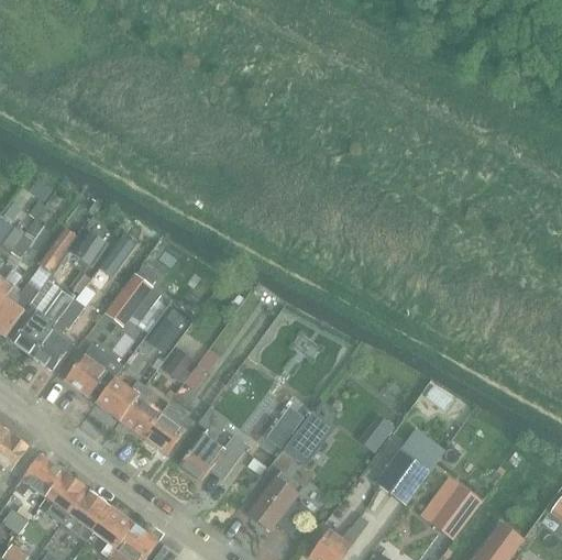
[(39,175),(30,188),(45,199),(54,186),(39,175)]
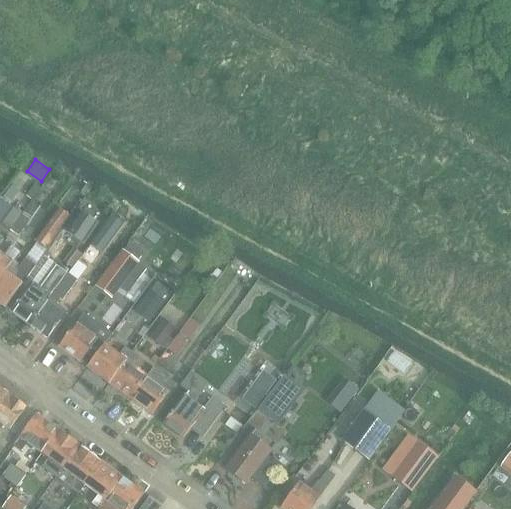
[(20,199),(15,206),(13,204),(1,221),(18,234),(31,217),(40,205),(32,199),(28,204),(20,199)]
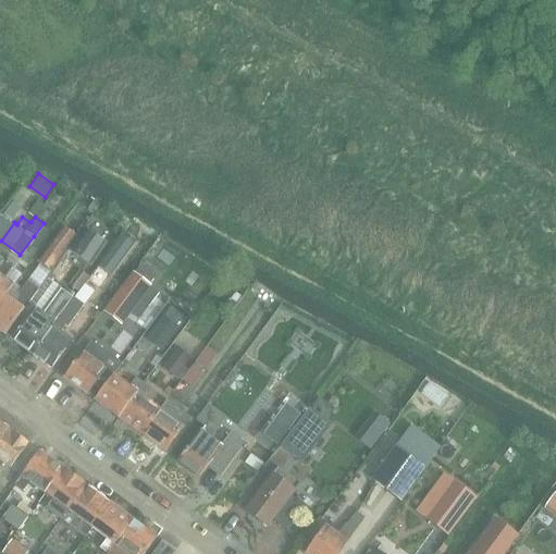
[(64,224),(39,259),(52,269),(77,233),(64,224)]
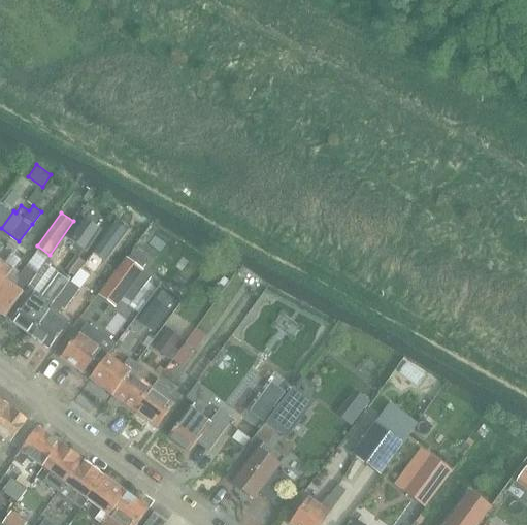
[(83,217),(70,236),(88,249),(101,229),(83,217)]
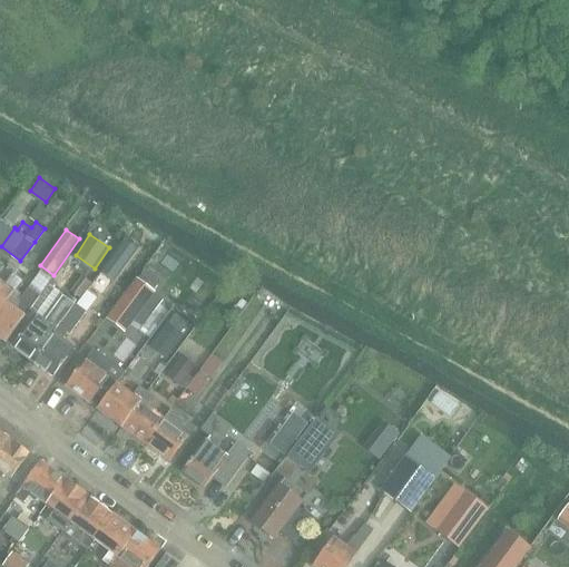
[(113,279),(136,246),(123,237),(99,270),(113,279)]
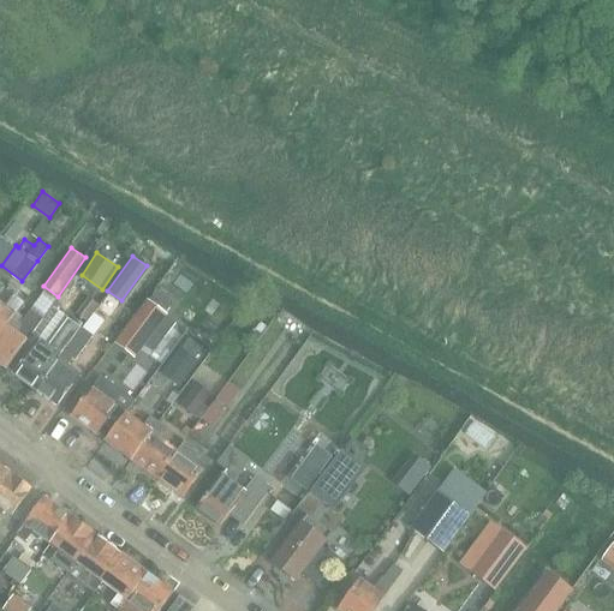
[(4,285),(0,289),(0,331),(6,324),(15,312),(16,310),(24,299),(15,292),(4,285)]
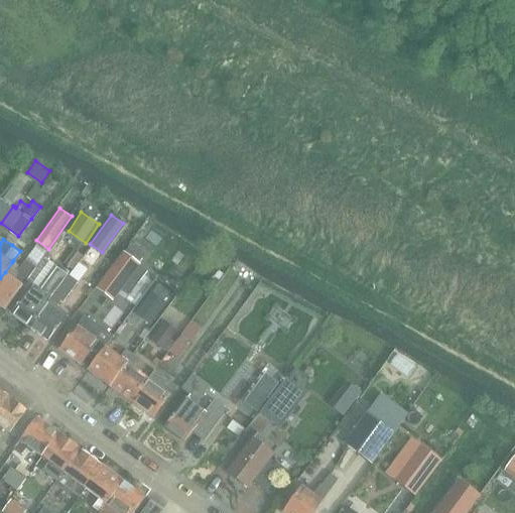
[(126,248),(98,285),(113,297),(130,274),(140,262),(141,260),(147,252),(133,241),(127,249),(126,248)]
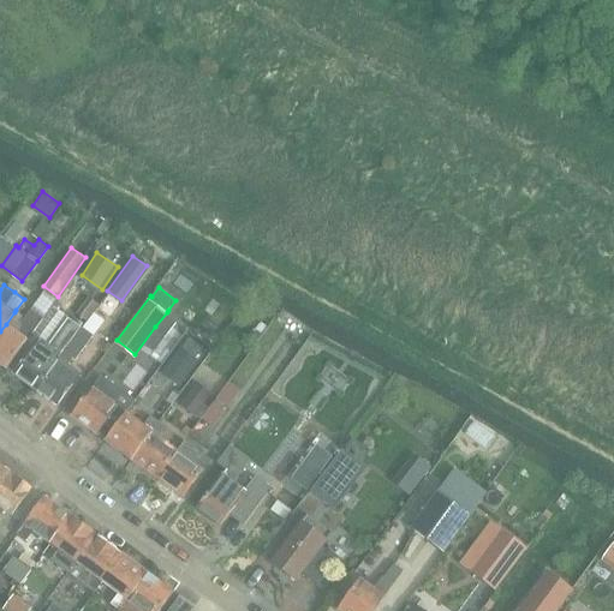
[(88,318),(100,303),(90,295),(78,311),(88,318)]
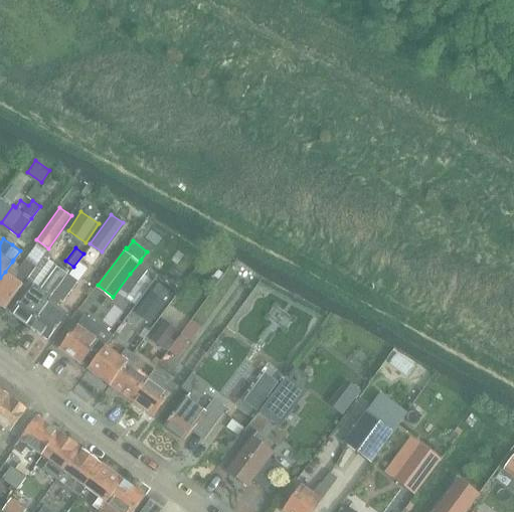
[(5,272),(0,278),(0,303),(5,307),(28,275),(36,266),(26,258),(20,265),(13,260),(12,262),(5,272)]
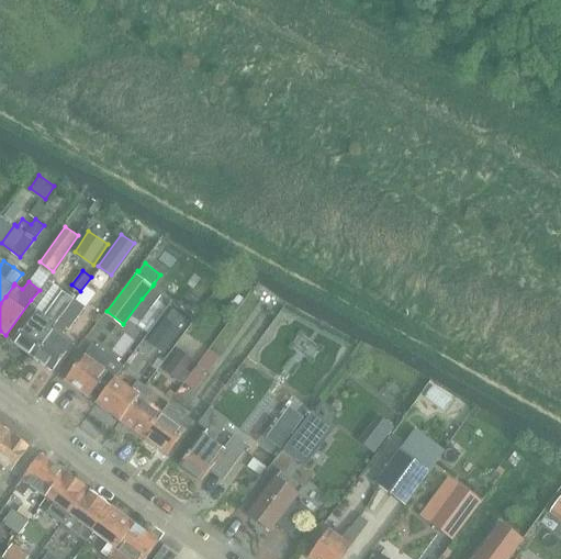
[(153,286),(142,299),(150,305),(161,292),(153,286)]
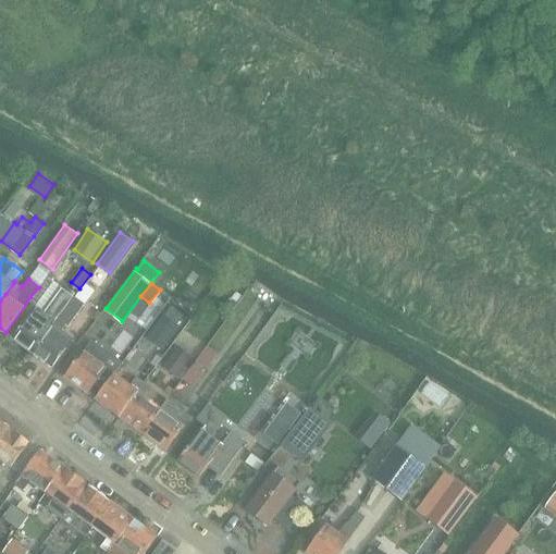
[(12,336),(32,351),(54,320),(73,295),(61,286),(47,306),(42,311),(35,305),(12,336)]
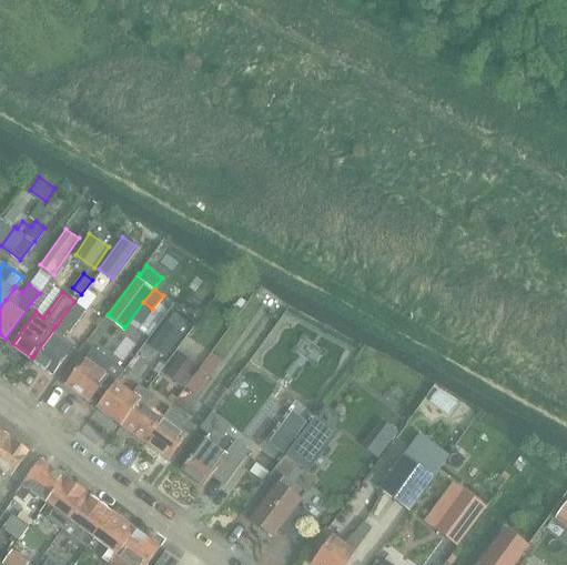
[(240,292),(228,309),(235,314),(247,298),(240,292)]
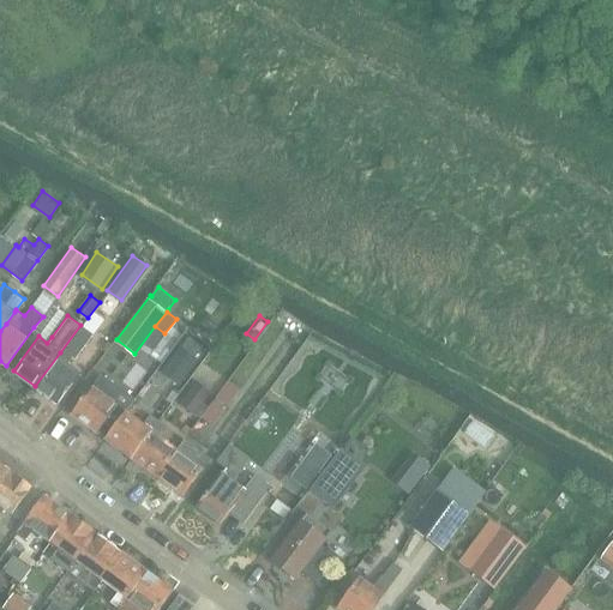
[(58,403),(79,372),(67,362),(72,355),(76,357),(94,333),(80,325),(60,352),(35,386),(58,403)]
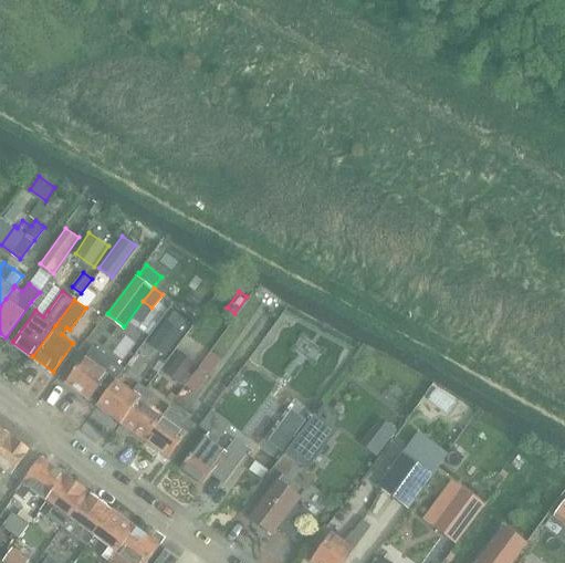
[(154,334),(148,342),(168,356),(187,331),(167,316),(154,334)]
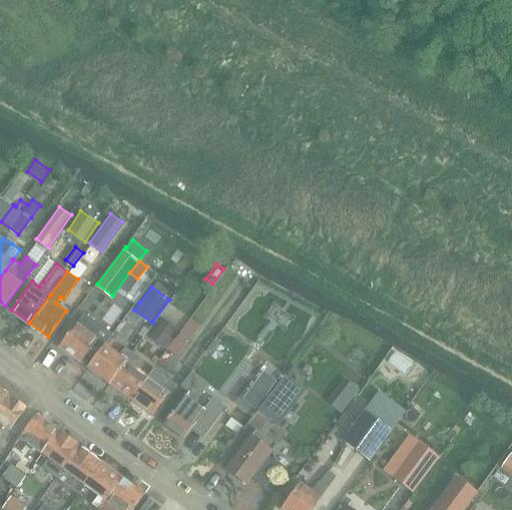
[(75,322),(59,345),(80,361),(86,352),(93,358),(104,342),(111,332),(98,322),(84,312),(76,323),(75,322)]
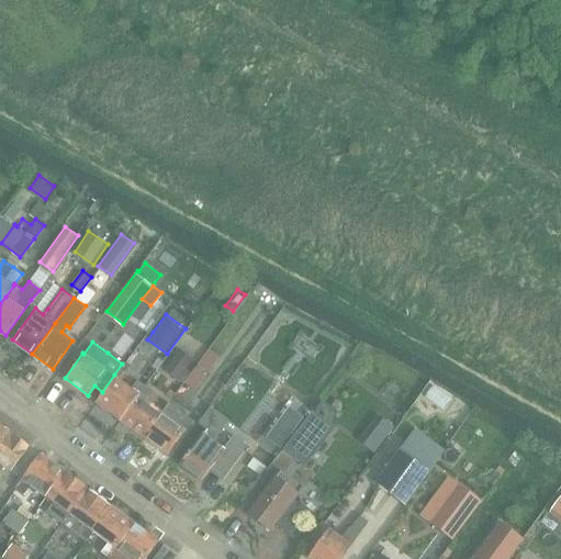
[(210,343),(199,359),(210,367),(222,351),(210,343)]
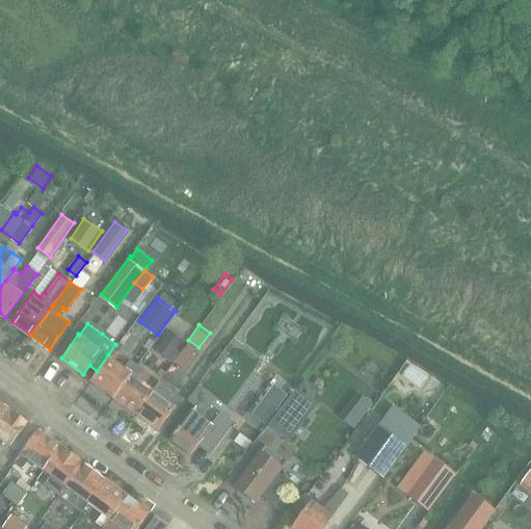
[(167,333),(156,348),(173,361),(174,360),(184,344),(167,333)]
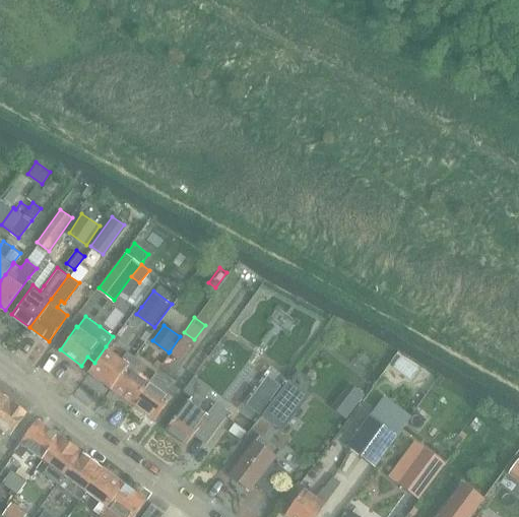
[(180,336),(170,351),(180,359),(191,344),(180,336)]
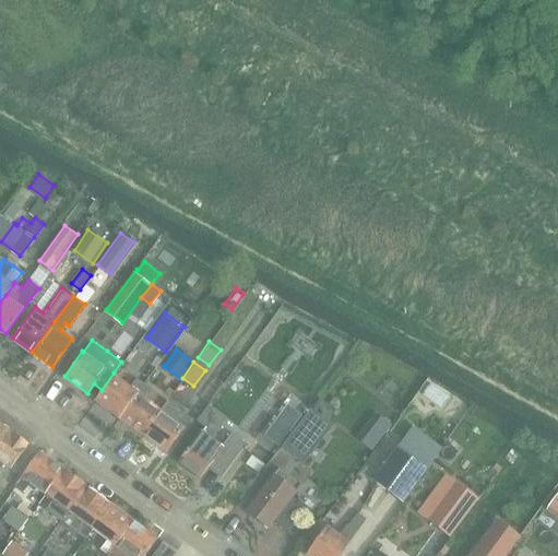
[(119,416),(144,381),(137,377),(130,386),(114,373),(102,390),(95,399),(119,416)]
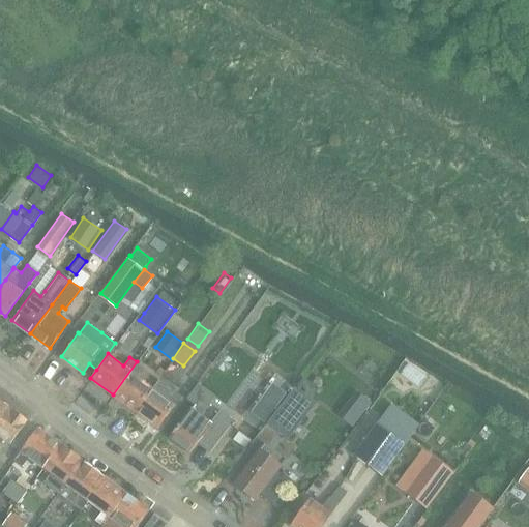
[(135,410),(152,386),(137,376),(143,367),(137,361),(113,394),(135,410)]
